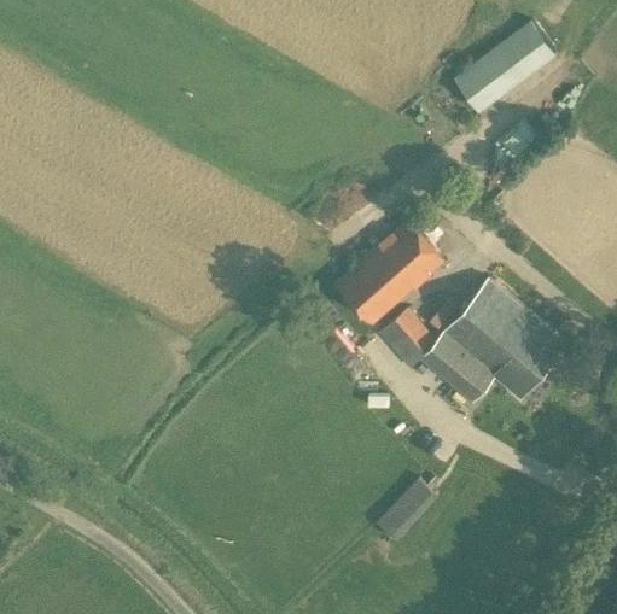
[(475,107),(557,57),(534,21),(452,72),(475,107)]
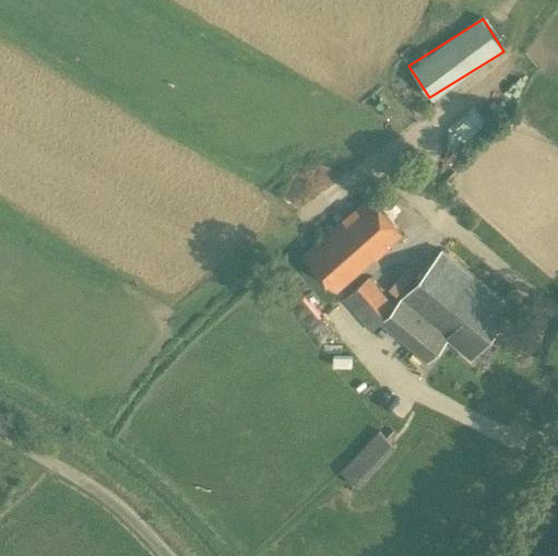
[(335,295),(402,238),(367,199),(303,256),(335,295)]
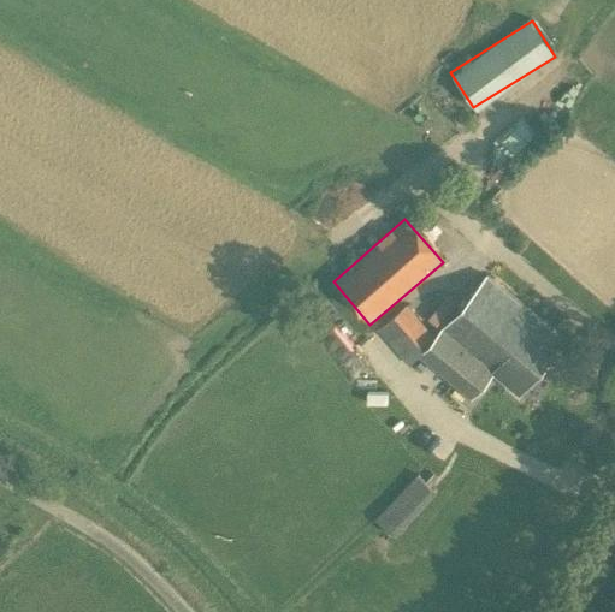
[(518,397),(563,343),(486,278),(433,342),(426,350),(419,358),(469,402),(491,375),(518,397)]
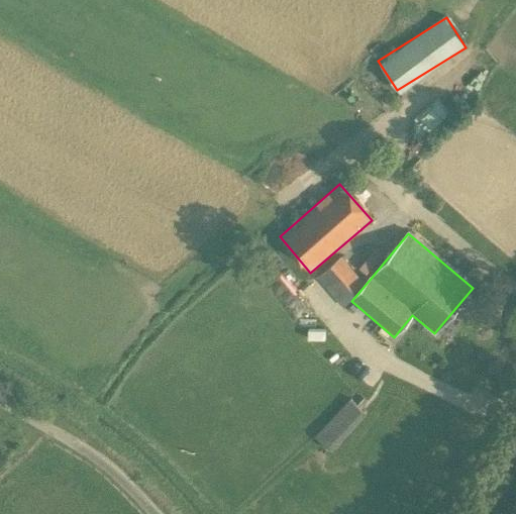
[(357,294),(364,287),(340,259),(315,280),(341,310),(357,294)]
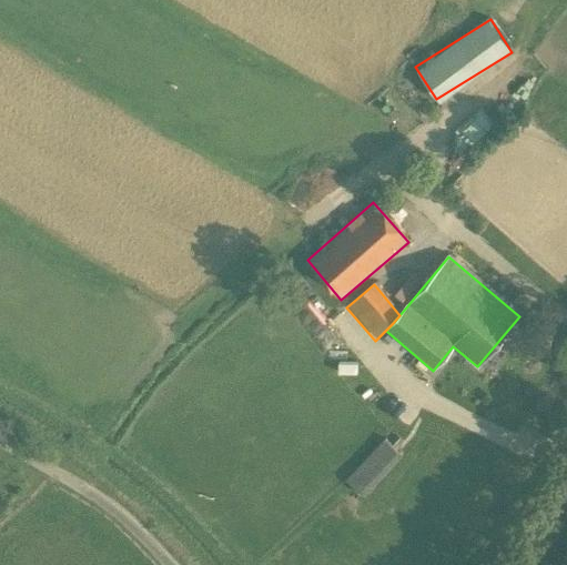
[(363,498),(402,456),(383,440),(344,481),(363,498)]
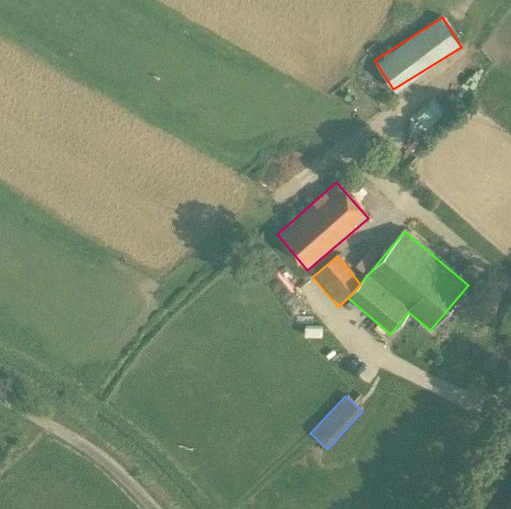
All buildings are outlined.
